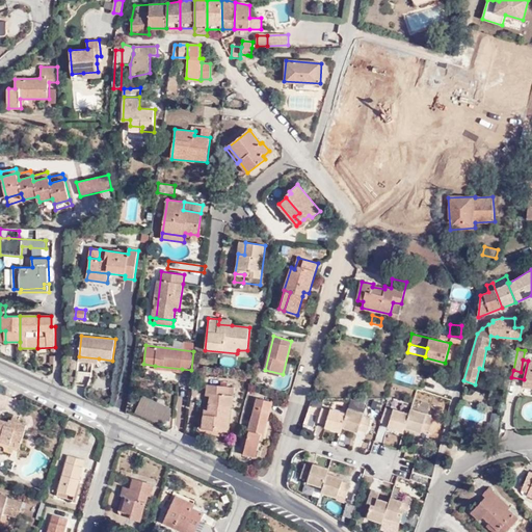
[(531,361),(528,361),(524,379),(523,387),(531,389),(531,361)]
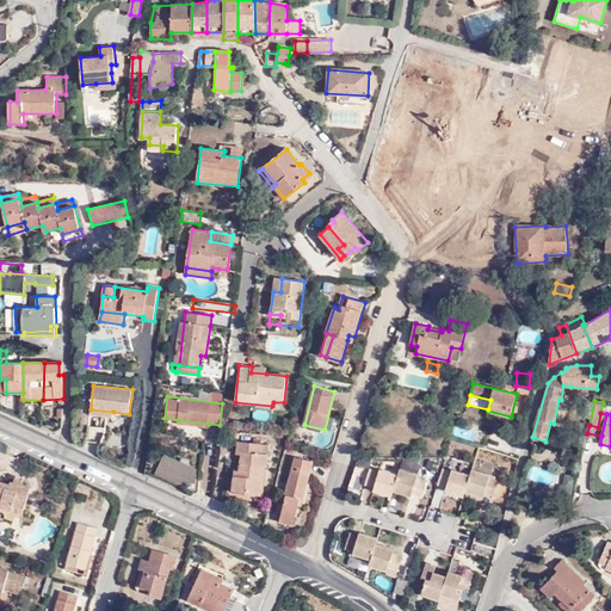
[(263,452),(264,444),(238,442),(235,454),(241,455),(239,470),(235,470),(233,492),(261,497),(265,467),(266,467),(269,454),(263,452)]
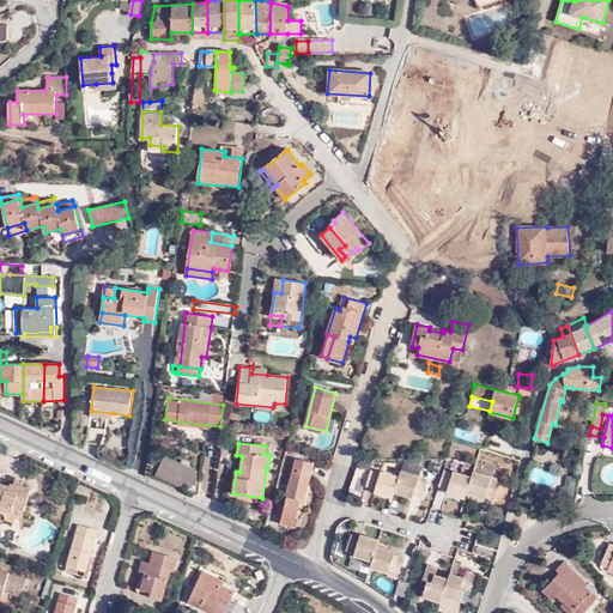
[(195,471),(161,456),(153,478),(193,495),(195,471)]
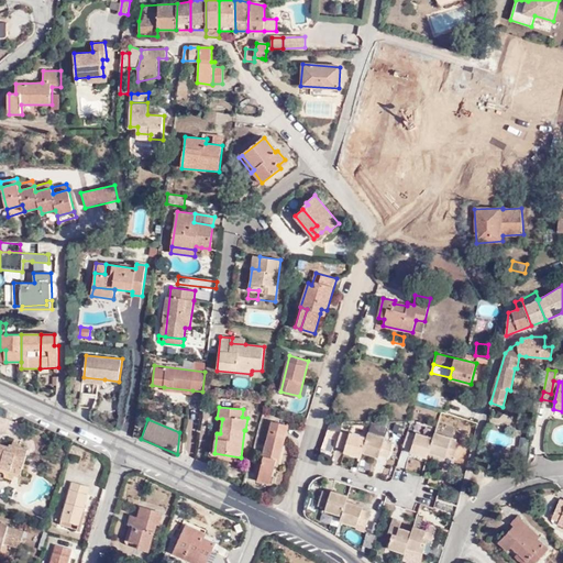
[(277,459),(280,460),(288,424),(272,420),(264,455),(258,481),(271,484),(276,465),(277,459)]
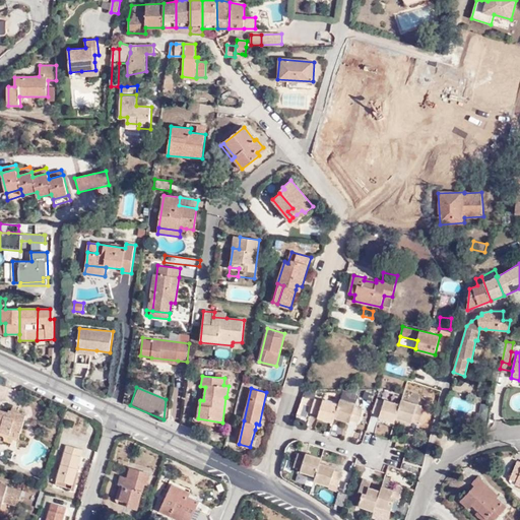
[(318,417),(333,421),(334,417),(338,404),(324,399),(323,401),(315,398),(311,412),(318,415),(318,417)]
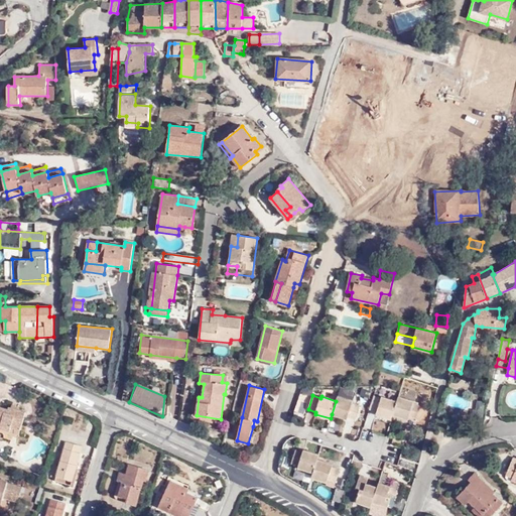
[(373,395),(369,409),(376,412),(376,414),(391,419),(393,415),(397,401),(381,396),(381,398),(373,395)]
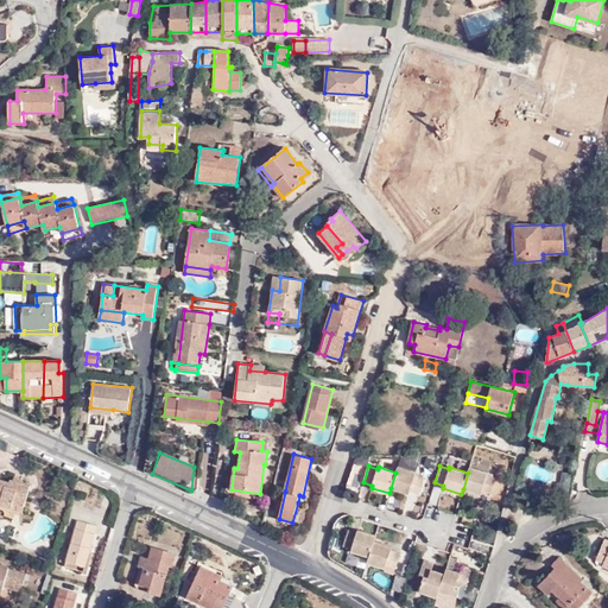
[(417,473),(398,467),(396,473),(391,488),(410,493),(411,491),(419,493),(424,477),(416,475),(417,473)]
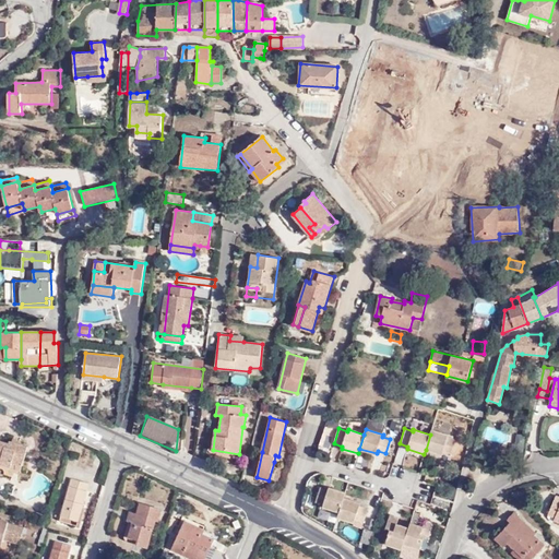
[(449,435),(431,429),(430,435),(426,450),(442,454),(443,452),(451,454),(455,439),(448,437),(449,435)]
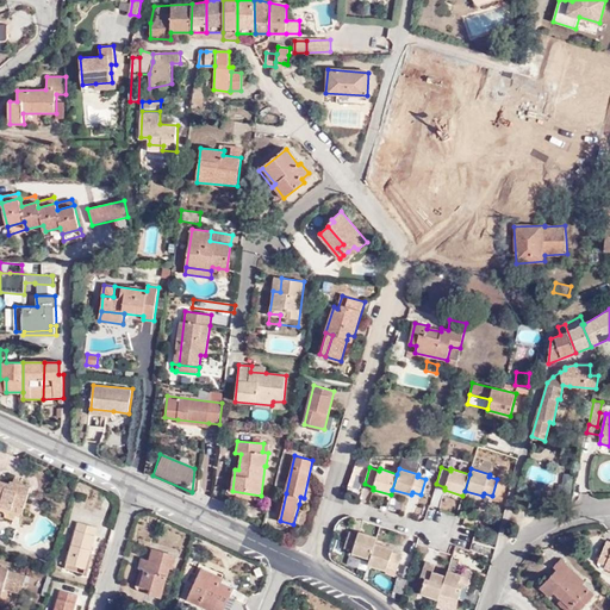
[(31,486),(22,484),(12,481),(11,480),(10,484),(0,480),(0,503),(13,508),(14,504),(25,508),(31,486)]
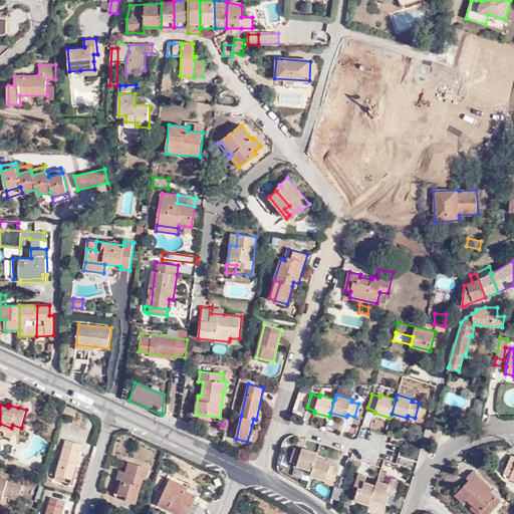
[(0,427),(20,433),(21,428),(12,425),(11,428),(0,424),(0,427)]
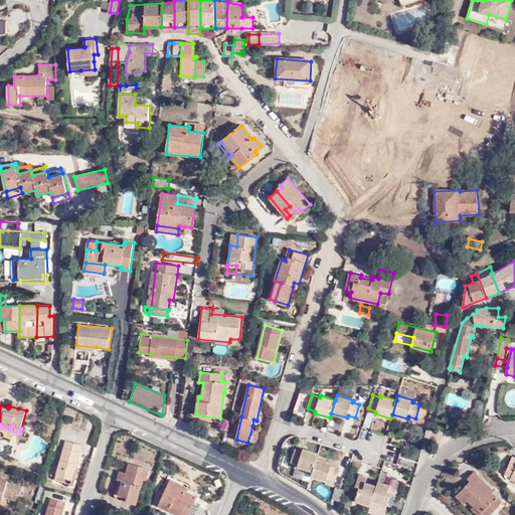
[(364,430),(361,437),(372,440),(374,433),(364,430)]
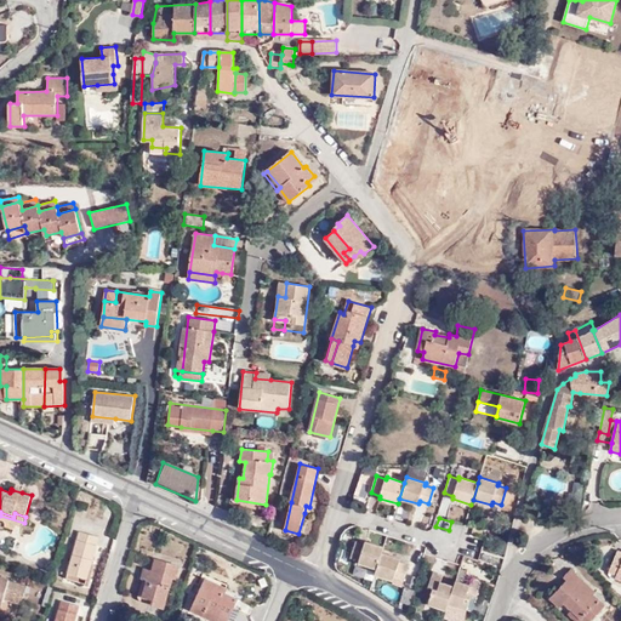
[(80,531),(67,573),(87,579),(97,545),(100,537),(80,531)]
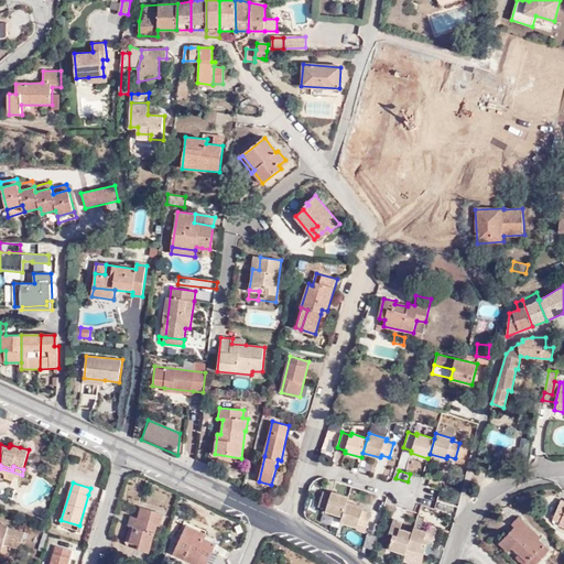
[(275,490),(270,502),(275,505),(280,505),(282,502),(283,500),(286,494),(275,490)]
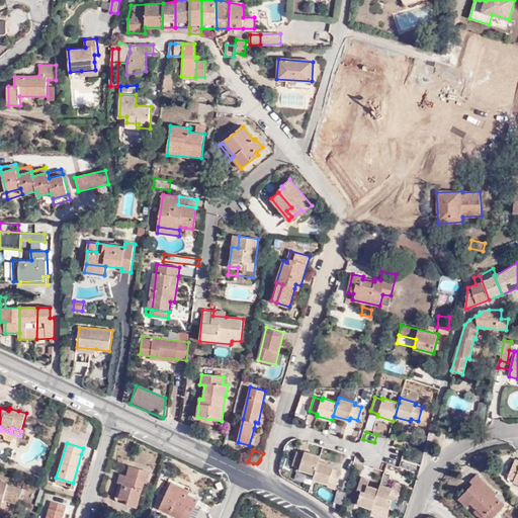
[(319,461),(321,456),(306,451),(305,453),(296,451),(292,464),(300,467),(299,469),(315,475),(319,461)]
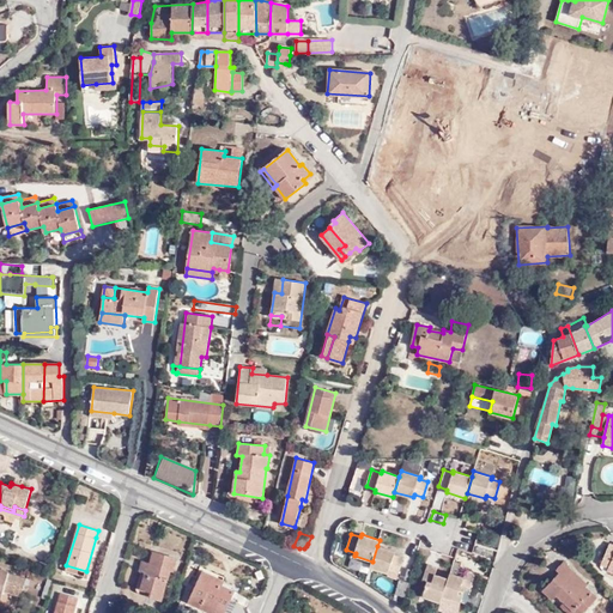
[(612,565),(612,546),(610,545),(601,563),(610,566),(610,564),(612,565)]
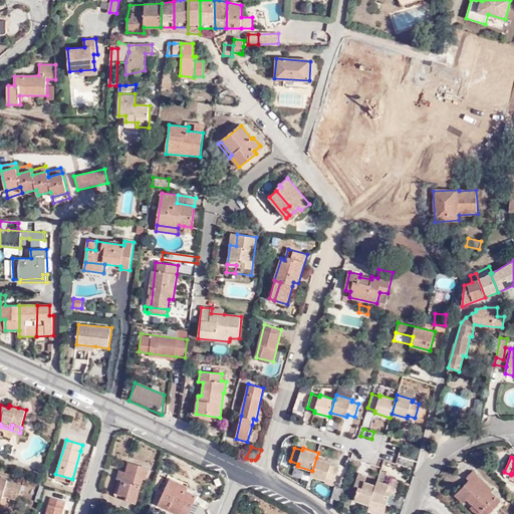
[(312,471),(311,476),(326,480),(327,478),(334,481),(338,467),(331,465),(331,462),(316,458),(312,471)]
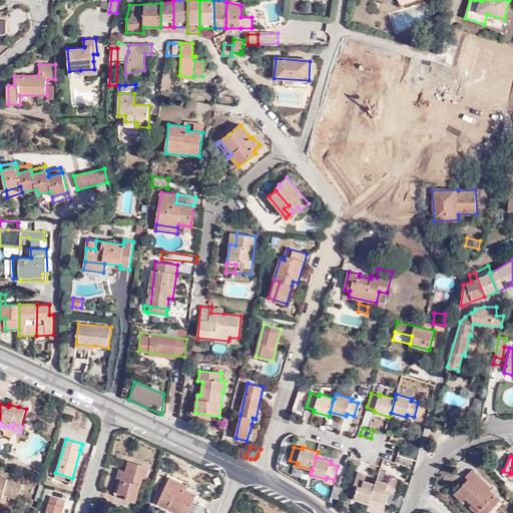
[(127,461),(124,470),(122,479),(118,493),(126,495),(125,499),(136,502),(143,478),(146,479),(149,467),(127,461)]
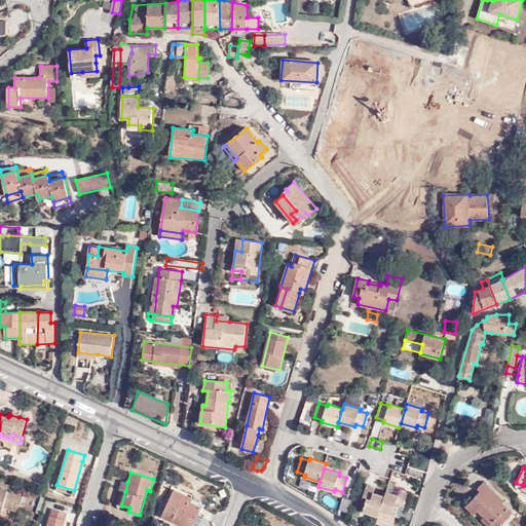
[(491,496),(494,492),(483,482),(478,488),(480,491),(466,506),(475,515),(479,511),(485,516),(493,524),(496,520),(501,525),(512,515),(501,504),(491,496)]
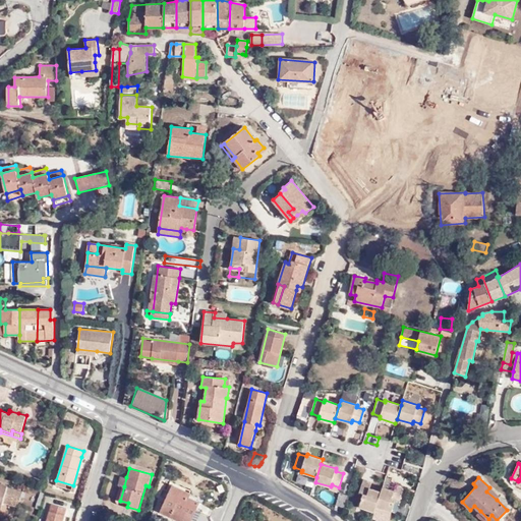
[(359,507),(375,512),(378,507),(382,493),(369,488),(371,482),(363,479),(359,491),(363,493),(359,507)]
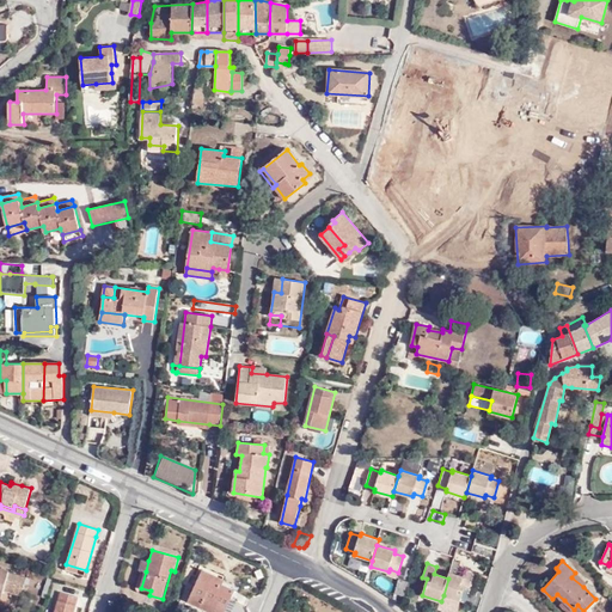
[(4,591),(20,595),(26,576),(0,568),(0,598),(1,599),(4,591)]
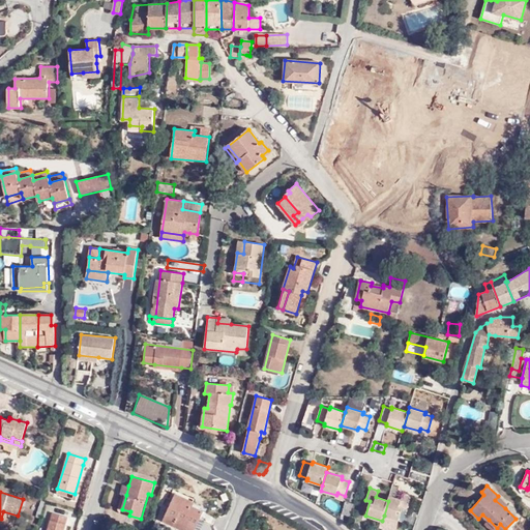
[(185,502),(186,497),(175,493),(163,520),(183,529),(194,529),(204,510),(193,505),(185,502)]
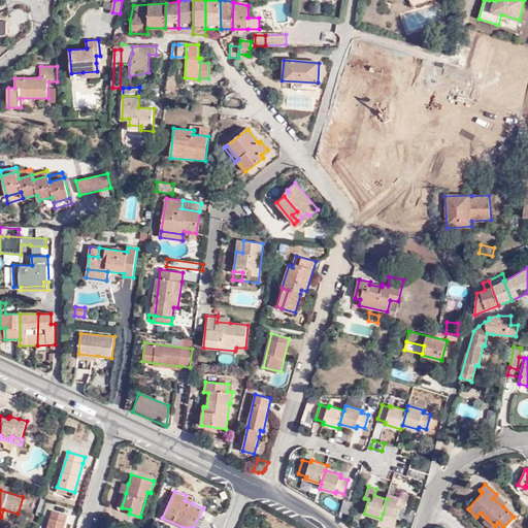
[(400,497),(389,494),(387,499),(383,514),(397,518),(401,504),(406,506),(410,494),(402,491),(400,497)]
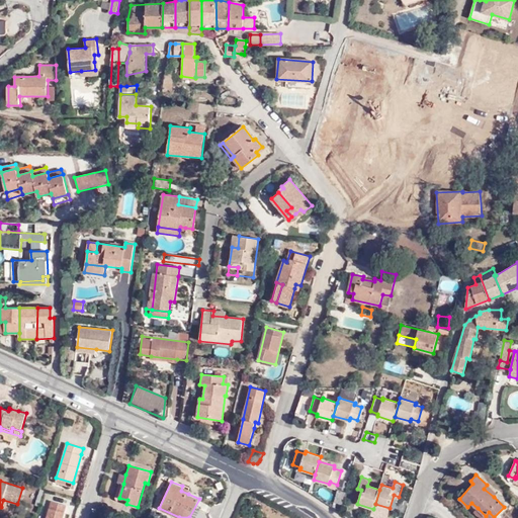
[(497,494),(487,485),(484,489),(494,497),(497,494)]
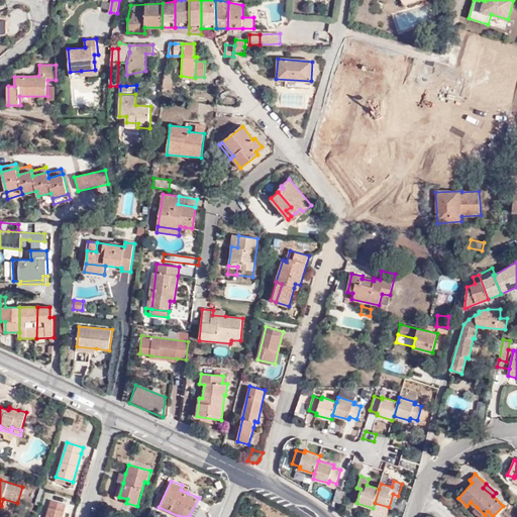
[(50,500),(45,516),(63,516),(67,504),(50,500)]
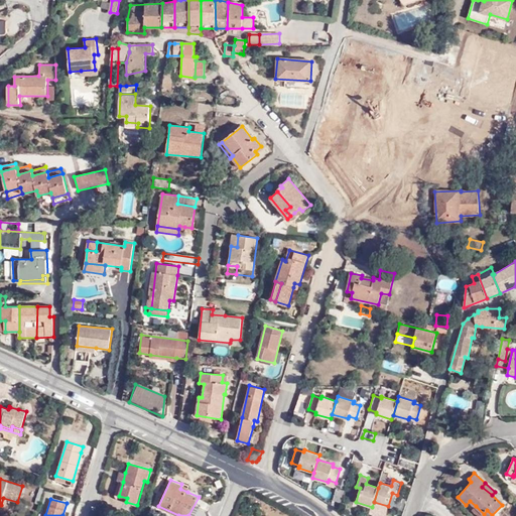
[(484,514),(476,506),(472,510),(479,515),(491,515),(492,515),(487,510),(484,514)]
